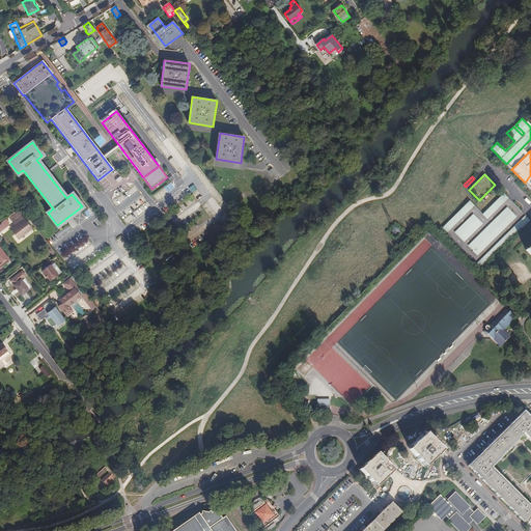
[(164,188),(168,193),(175,188),(171,183),(164,188)]
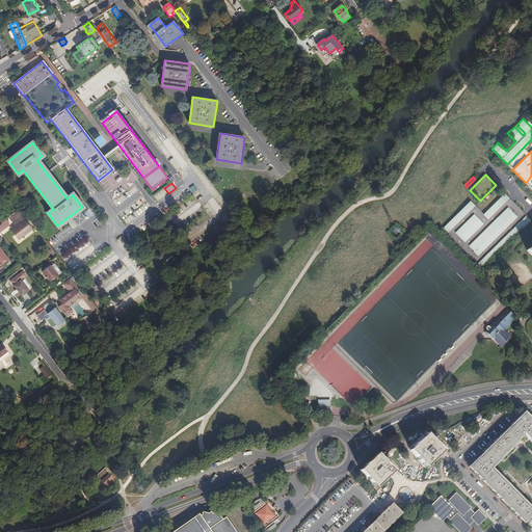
[(488,219),(509,198),(508,197),(504,193),(490,208),(483,214),(488,219)]
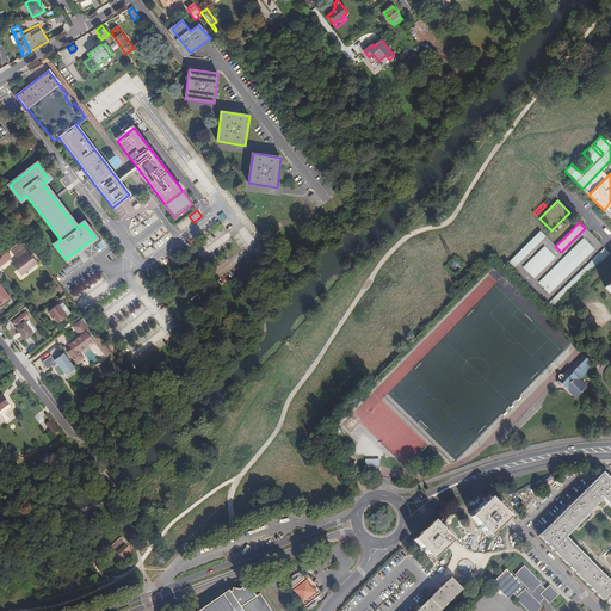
[(514,269),(545,238),(545,236),(539,232),(537,234),(530,242),(523,248),(517,254),(514,257),(508,263),(514,269)]
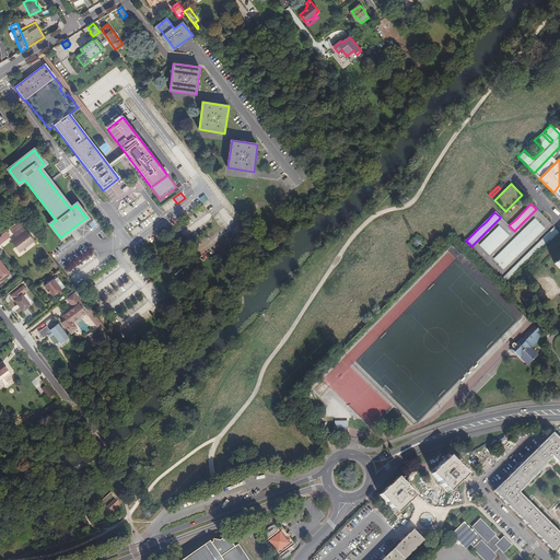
[(545,229),(535,218),(493,258),(504,269),(545,229)]
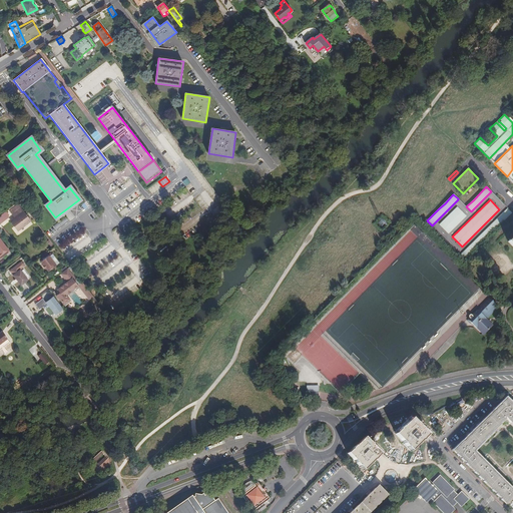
[(11,210),(13,213),(22,207),(19,204),(11,210)]
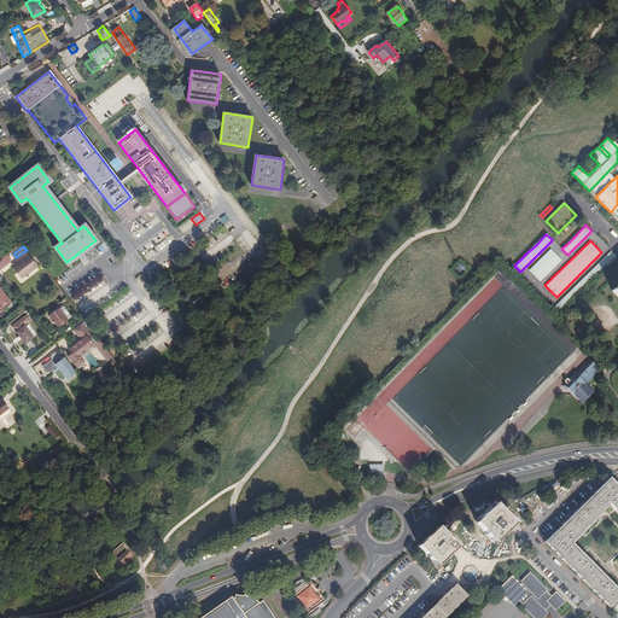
[(563,261),(551,249),(530,270),(541,281),(563,261)]
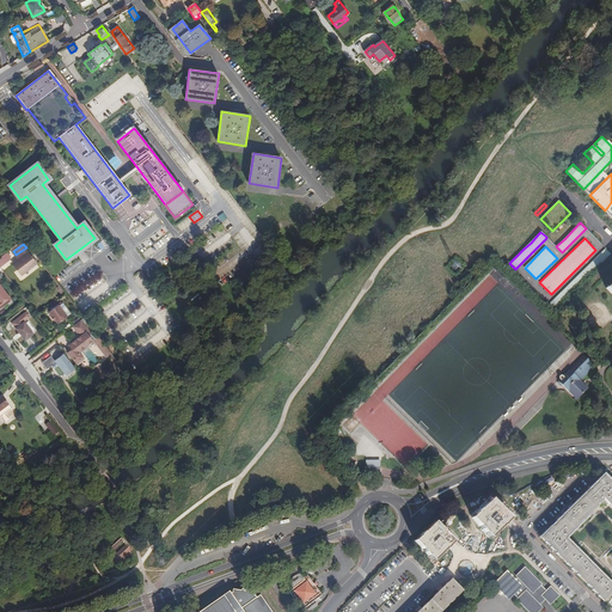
[(38,263),(26,248),(16,255),(20,262),(16,265),(23,275),(38,263)]
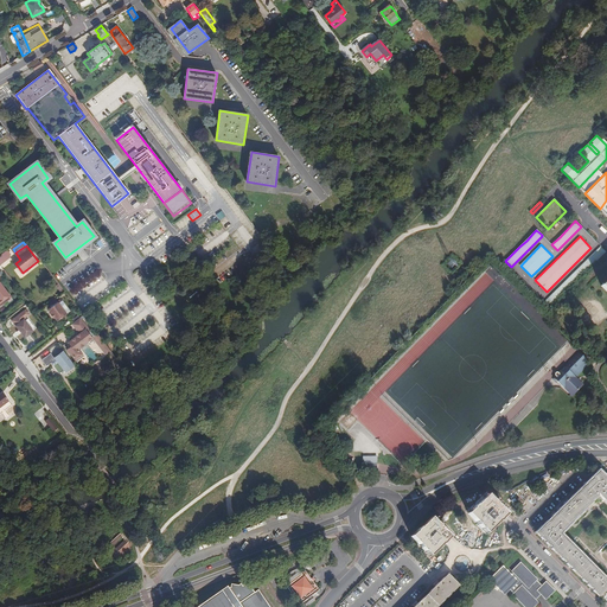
[(601,247),(600,247),(544,301),(550,307),(557,300),(561,296),(569,288),(583,274),(598,261),(606,253),(606,251),(601,247)]
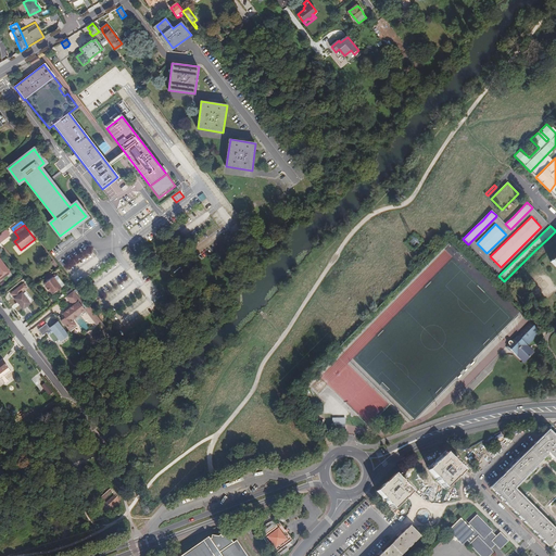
[(529,282),(534,288),(548,275),(542,269),(529,282)]
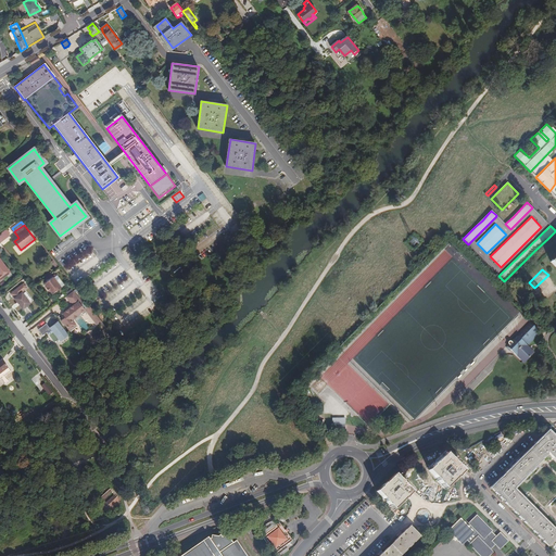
[(54,277),(46,283),(54,294),(63,287),(54,277)]
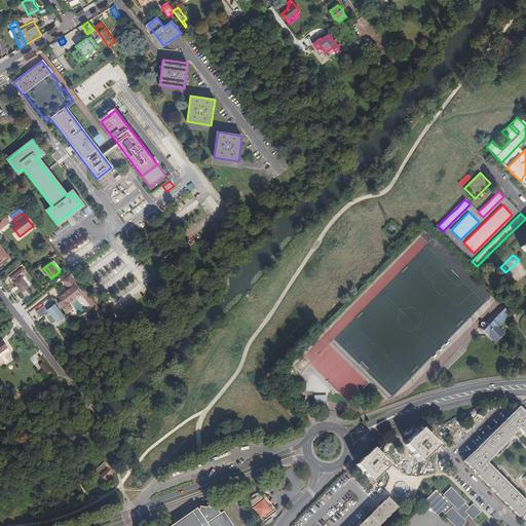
[(13,283),(21,276),(26,272),(22,268),(9,277),(13,283)]
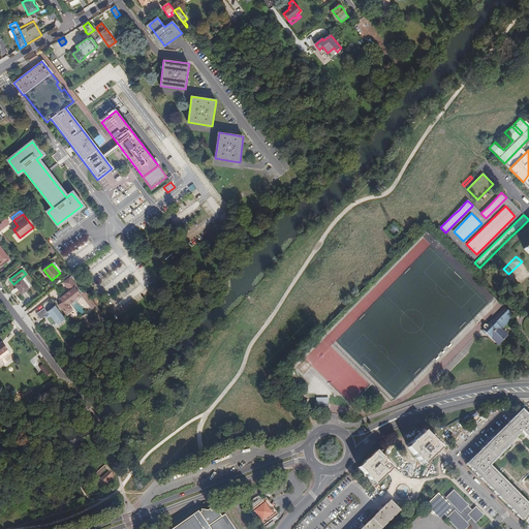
[(79,288),(69,277),(63,282),(69,290),(60,298),(63,301),(58,305),(67,315),(73,311),(68,305),(76,299),(78,300),(82,297),(78,290),(79,288)]
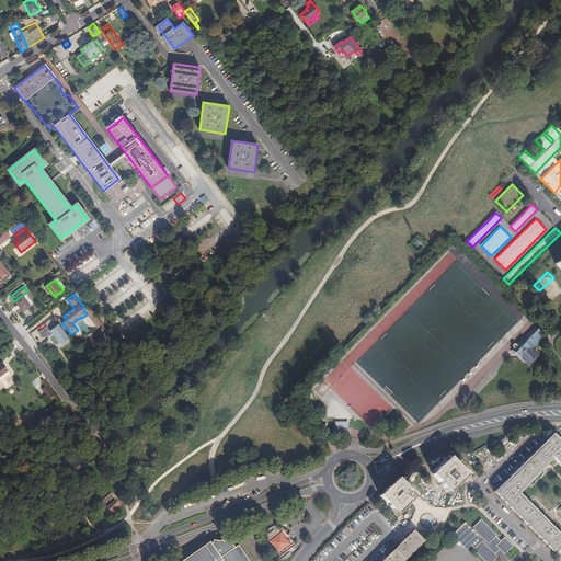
[(22,295),(14,301),(23,312),(31,307),(22,295)]
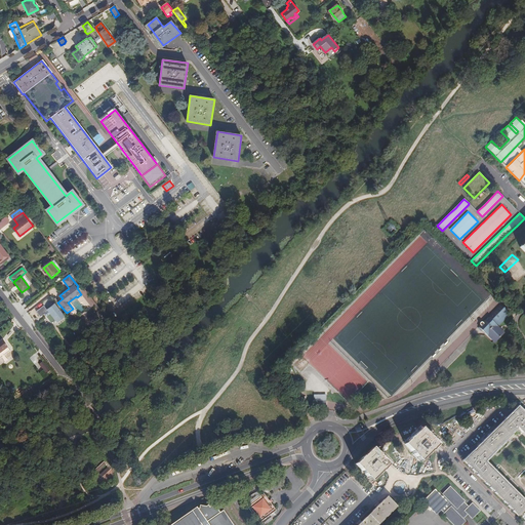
[(43,306),(36,312),(40,317),(44,314),(51,323),(54,320),(55,321),(64,315),(55,305),(47,311),(43,306)]
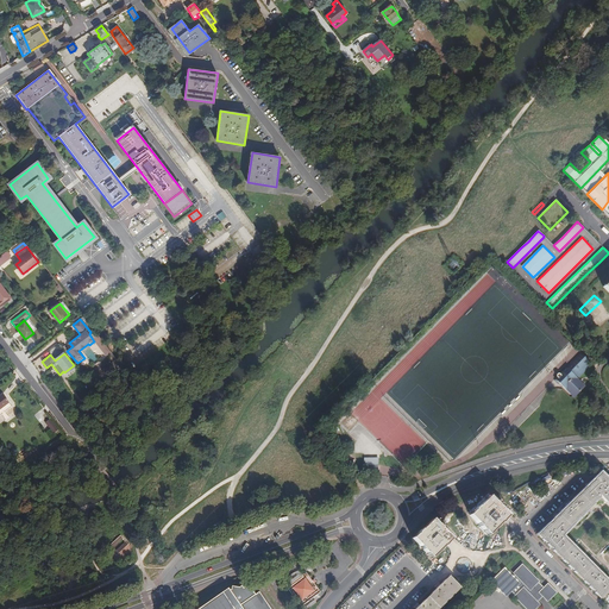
[(592,365),(581,353),(569,366),(569,368),(567,369),(566,368),(556,380),(572,396),(575,399),(585,387),(582,384),(577,380),(592,365)]
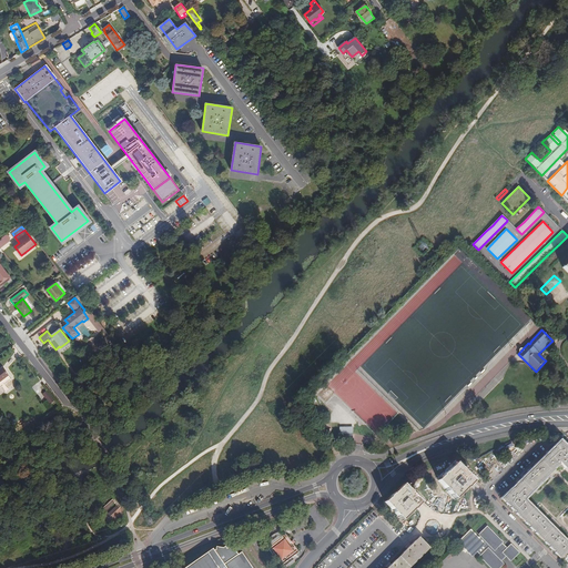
[(42,394),(50,403),(53,399),(47,391),(42,394)]
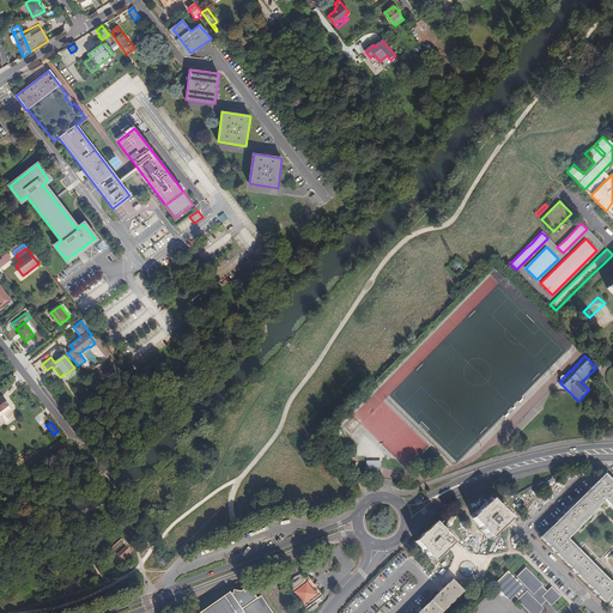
[(381,461),(366,462),(366,474),(378,474),(377,469),(381,468),(381,461)]
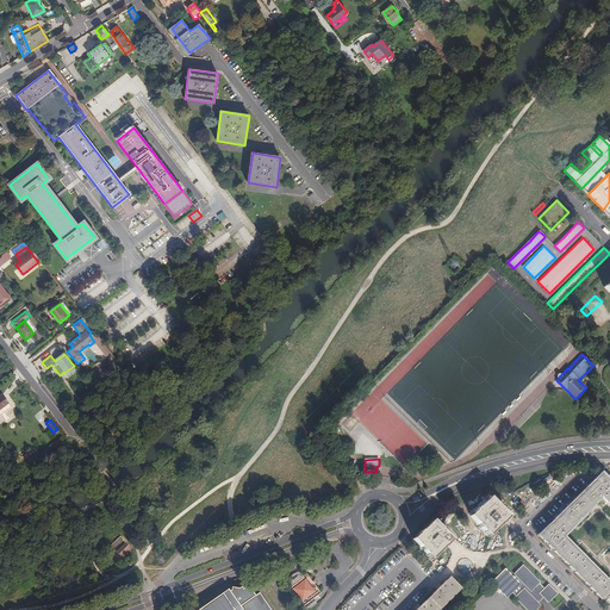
[(609,481),(603,474),(596,480),(596,481),(593,483),(590,486),(591,486),(589,489),(587,489),(554,522),(552,524),(539,536),(546,542),(548,545),(552,548),(554,551),(566,564),(567,564),(570,566),(568,566),(572,570),(573,570),(576,571),(574,572),(587,584),(590,587),(593,591),(593,590),(596,592),(596,593),(602,599),(609,591),(609,584),(568,542),(562,536),(573,526),(578,522),(578,521),(579,518),(580,518),(584,516),(584,515),(586,512),(602,497),(609,505),(609,481)]
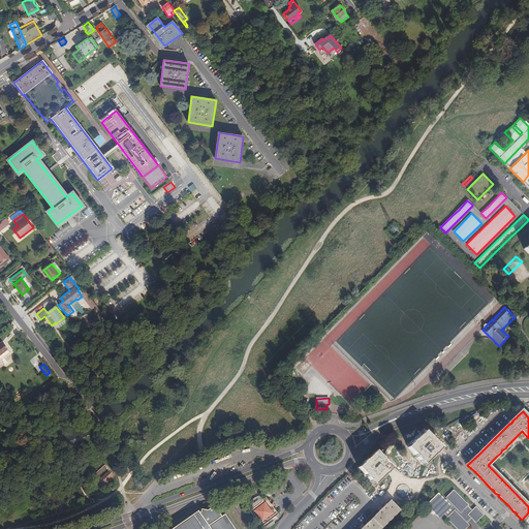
[(429,434),(426,431),(416,440),(415,440),(413,442),(413,443),(411,444),(408,447),(417,457),(421,460),(422,461),(422,462),(425,465),(435,455),(436,455),(442,448),(433,439),(433,438),(431,436),(430,436),(429,434)]
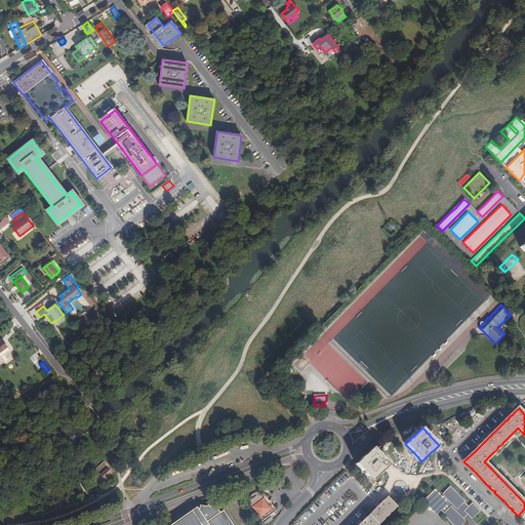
[(377,450),(373,447),(364,457),(364,456),(361,459),(360,461),(359,460),(356,463),(365,473),(365,474),(368,477),(369,478),(372,481),(384,471),(390,465),(380,455),(381,454),(378,452),(376,451),(377,450)]
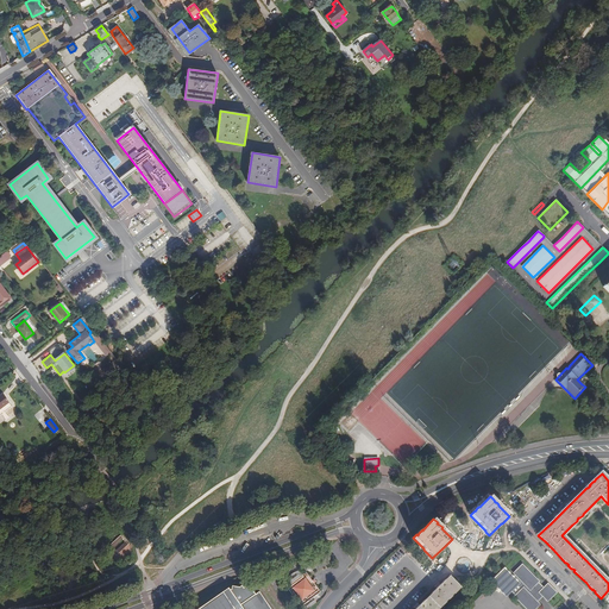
[(123,539),(120,535),(107,547),(111,551),(123,539)]
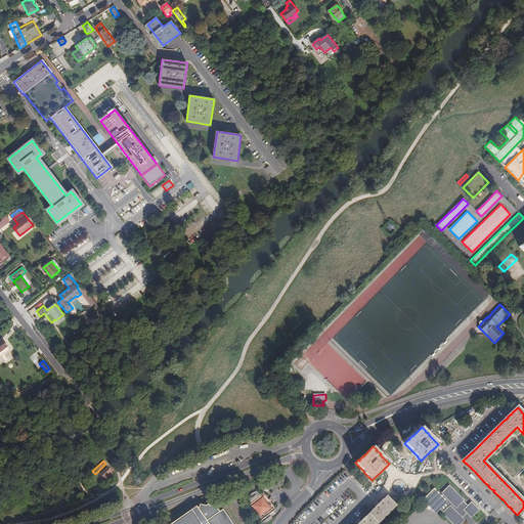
[(111,469),(108,466),(98,475),(100,478),(111,469)]
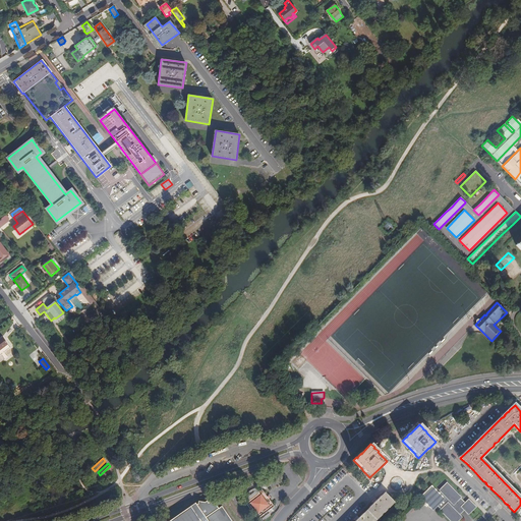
[(468,514),(475,507),(468,500),(465,503),(460,498),(461,498),(447,483),(440,490),(441,491),(439,495),(432,488),(422,498),(432,508),(437,504),(441,509),(440,510),(450,520),(457,520),(462,517),(459,515),(464,510),(468,514)]
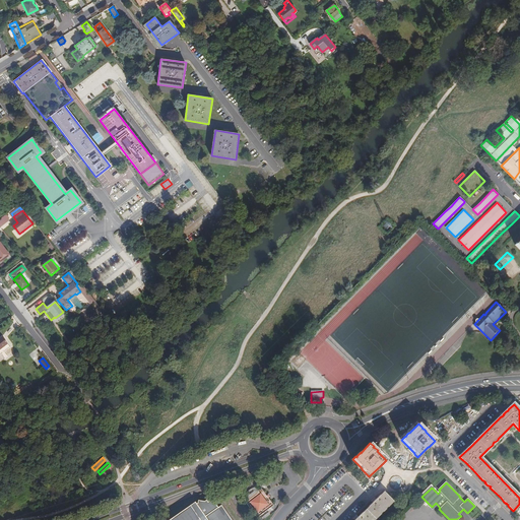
[(267,497),(261,490),(245,502),(257,518),(274,506),(268,499),(270,497),(268,495),(267,497)]
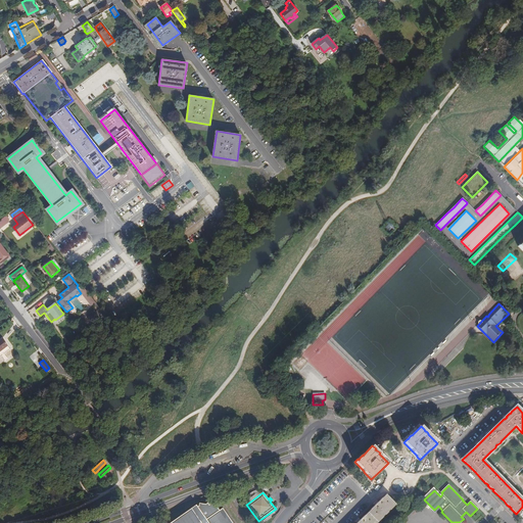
[(377,522),(383,518),(382,517),(384,515),(385,515),(388,513),(387,512),(389,510),(390,510),(395,505),(386,494),(357,522),(377,522)]
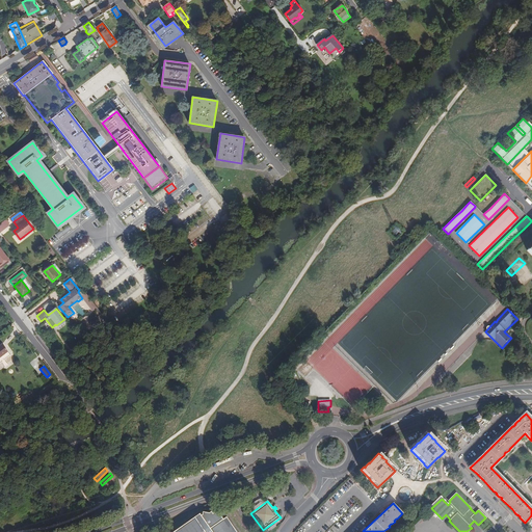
[(200,514),(173,531),(237,531),(228,520),(227,517),(222,520),(220,517),(221,515),(216,515),(214,512),(212,514),(211,512),(209,513),(203,512),(202,514),(201,515),(200,514)]
